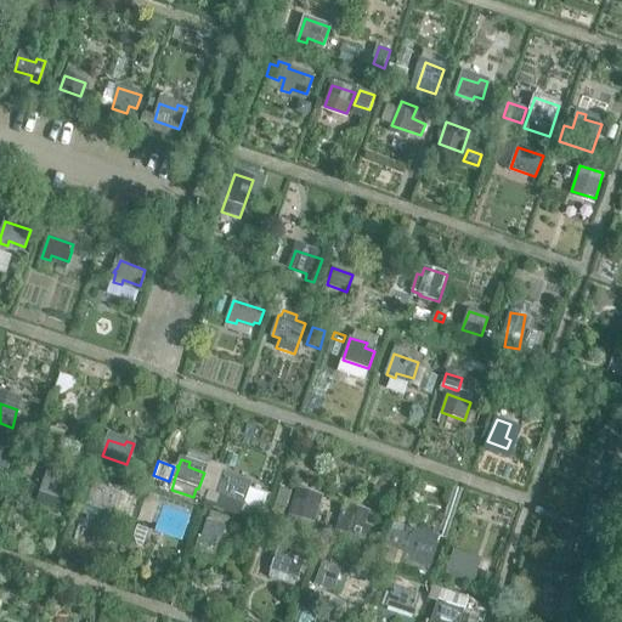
[(51,490),(68,495),(74,479),(49,470),(41,491),(50,493),(51,490)]
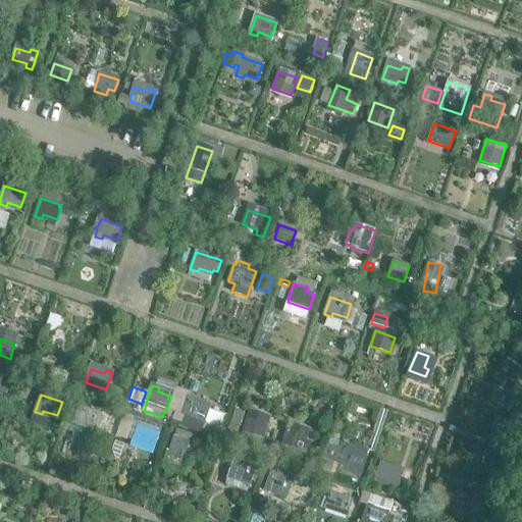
[(204,423),(209,409),(195,405),(196,401),(190,398),(184,416),(204,423)]
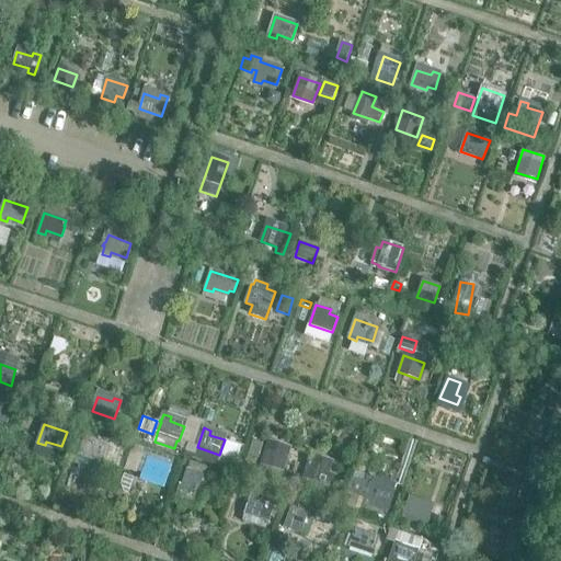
[(106,445),(83,437),(75,462),(98,470),(106,445)]
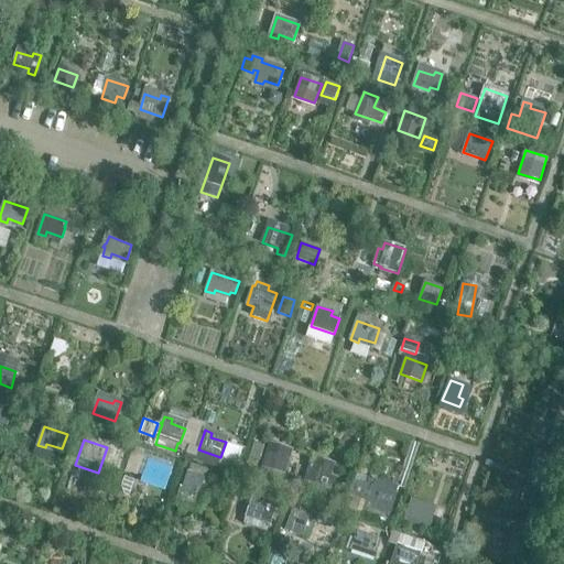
[(262,468),(284,475),(290,457),(268,451),(262,468)]
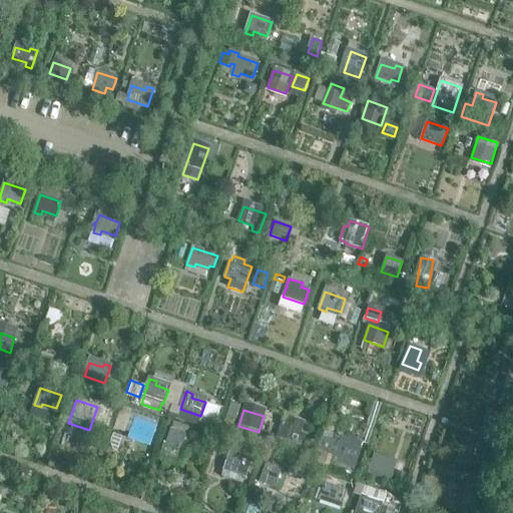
[(114,428),(125,432),(130,416),(120,412),(114,428)]
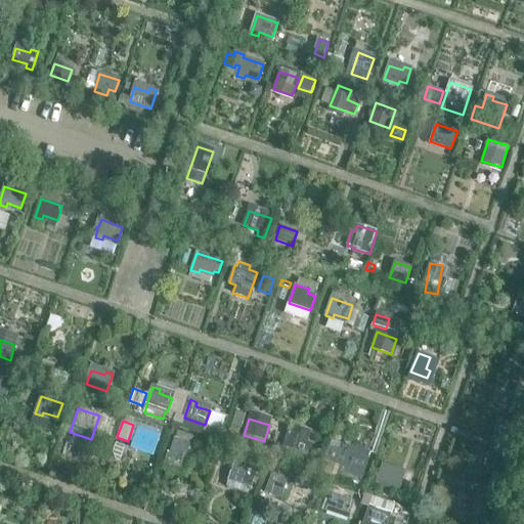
[(139,449),(140,445),(155,450),(162,430),(140,423),(132,446),(139,449)]
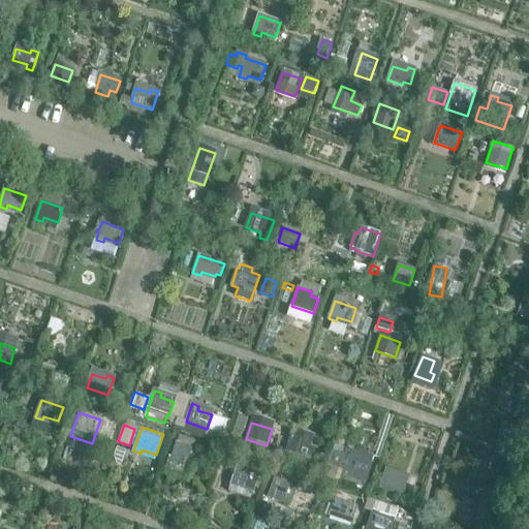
[(286,452),(306,458),(311,442),(291,436),(286,452)]
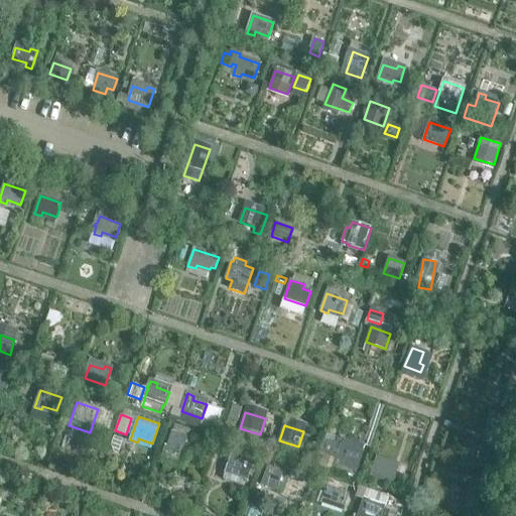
[(167,448),(181,453),(187,435),(173,430),(167,448)]
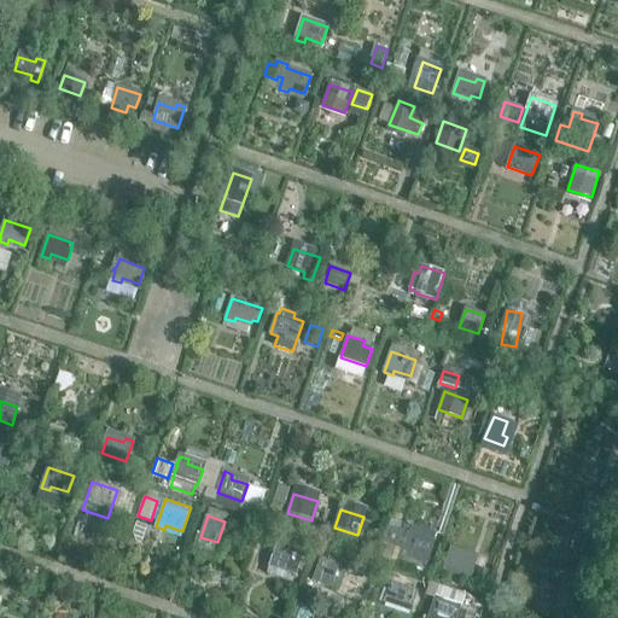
[(426,564),(437,534),(412,525),(401,555),(426,564)]
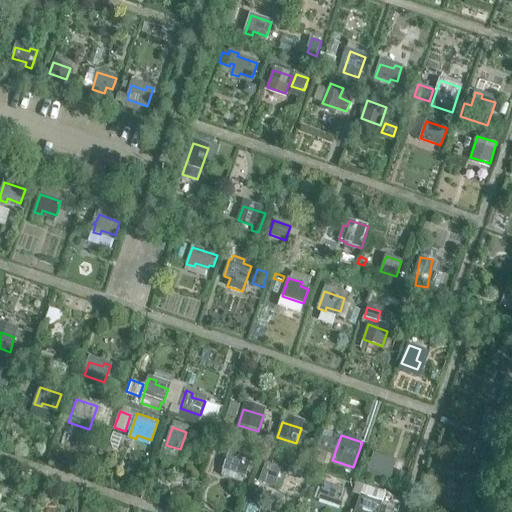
[(230,451),(224,468),(231,471),(232,467),(245,472),(252,454),(245,452),(244,456),(230,451)]
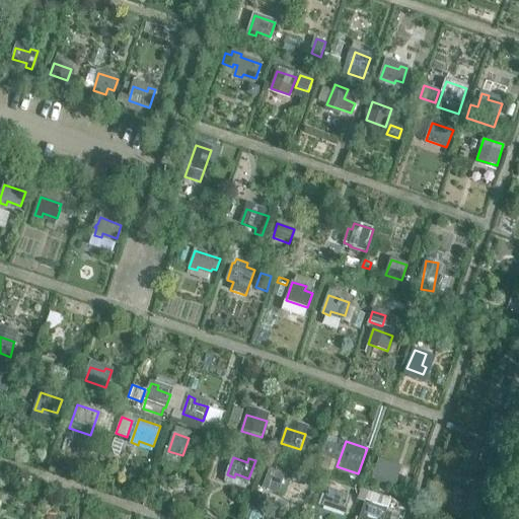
[(373,478),(394,486),(400,468),(393,465),(392,469),(378,465),(373,478)]
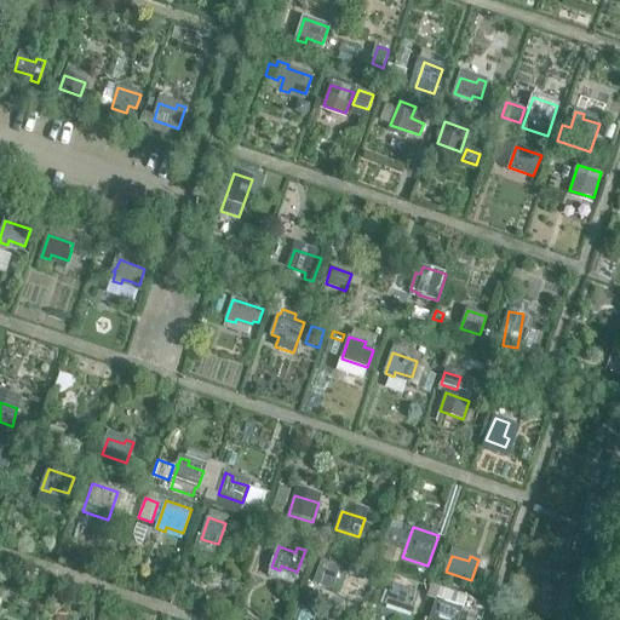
[(332,587),(339,567),(322,561),(315,581),(332,587)]
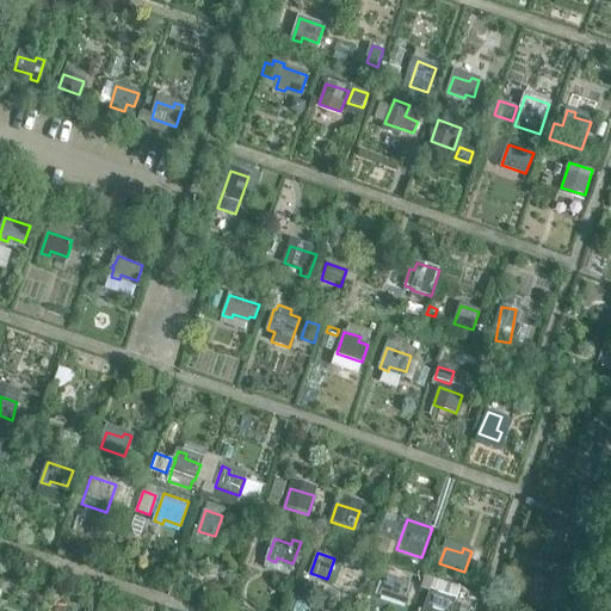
[(474,562),(471,573),(479,575),(482,565),(474,562)]
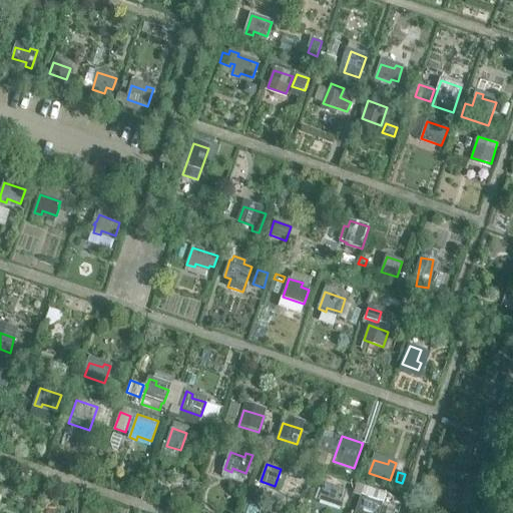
[(321,500),(341,506),(346,491),(326,485),(321,500)]
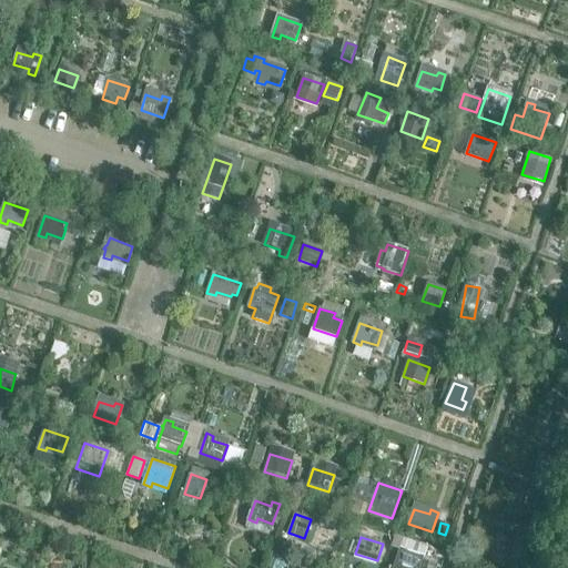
[(418,567),(423,558),(401,550),(394,567),(418,567)]
